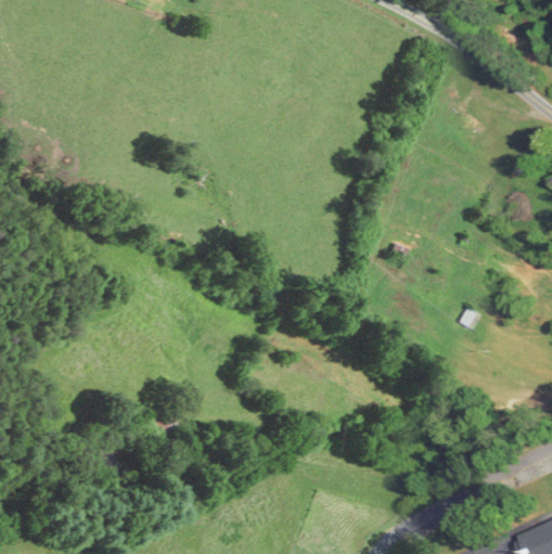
[(509,304),(515,295),(509,290),(501,297),(509,304)]
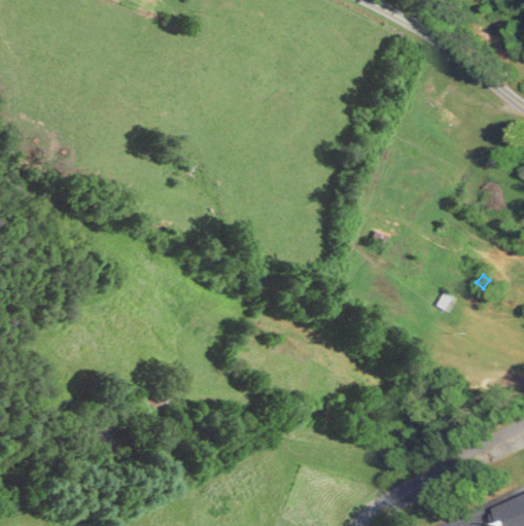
[(449,313),(456,299),(443,292),(435,307),(449,313)]
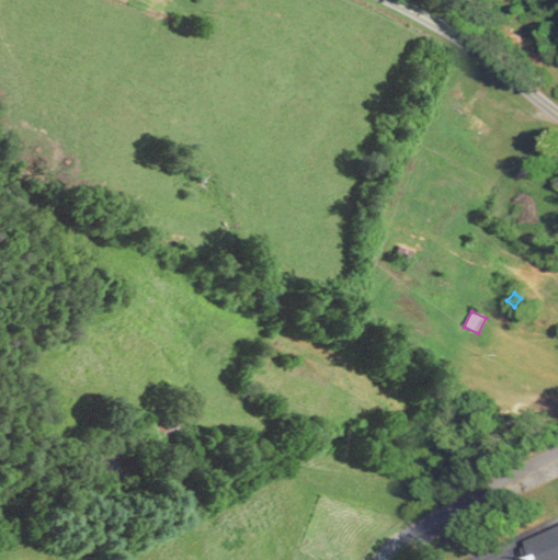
[(557,530),(530,543),(536,559),(557,559),(557,530)]
